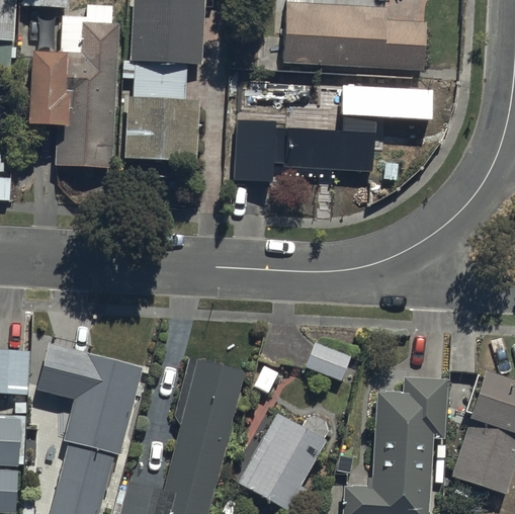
[(17,0),(0,0),(0,67),(12,68),(12,59),(18,59),(19,48),(13,48),(13,38),(16,38),(17,0)]
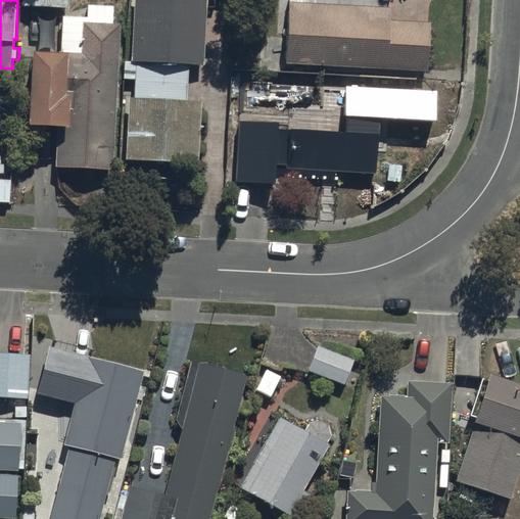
[(205,0),(134,0),(133,61),(124,61),(124,79),(136,79),(135,95),(128,95),(127,159),(129,159),(199,163),(201,100),(188,100),(189,64),(203,64),(205,0)]
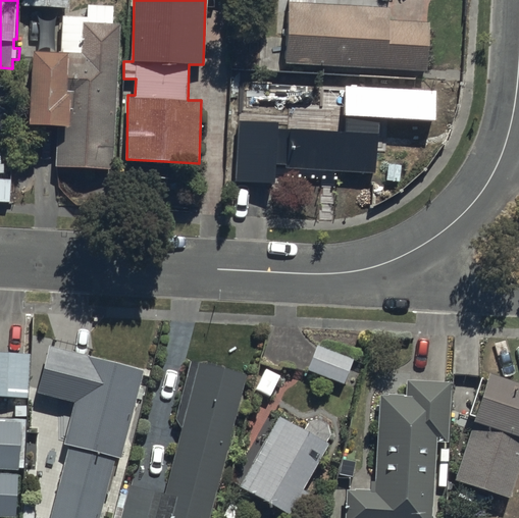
[(289,1),(286,63),(425,69),(428,22),(390,20),(391,6),(289,1)]
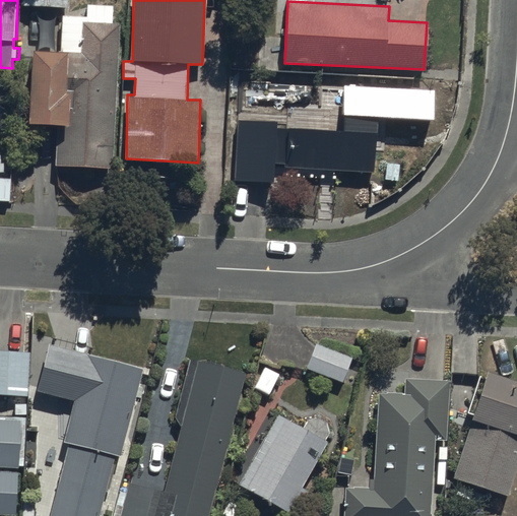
[(112,167),(119,23),(112,22),(113,5),(86,3),(85,16),(63,14),(61,47),(33,46),(29,116),(58,117),(56,164),(112,167)]
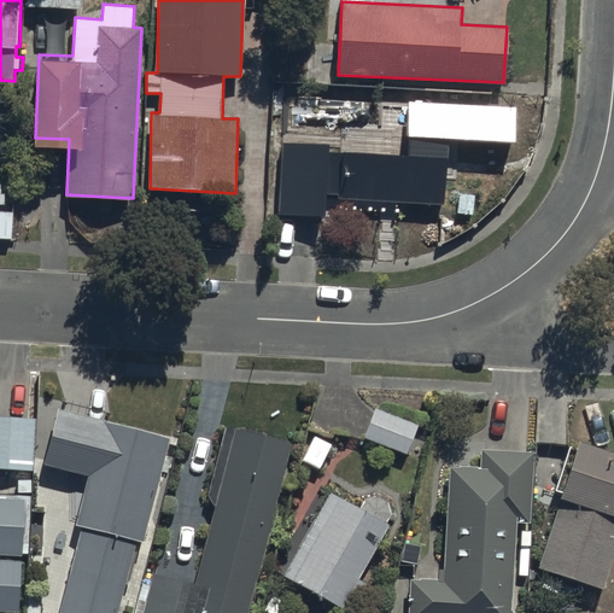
[(341,153),(339,204),(444,209),(448,140),(500,142),(501,107),(408,104),(407,139),(410,139),(409,157),(341,153)]
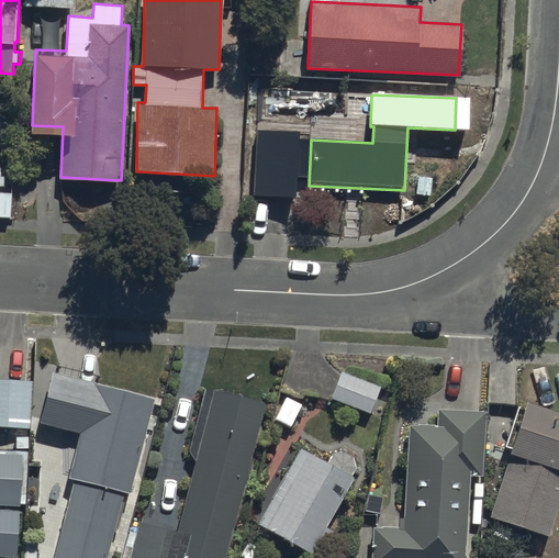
[(254,191),(293,192),(297,145),(255,144),(254,191)]
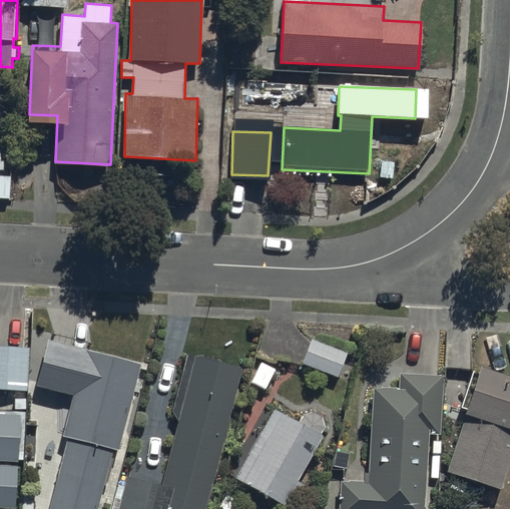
[(12,175),(0,174),(0,197),(11,198),(12,175)]
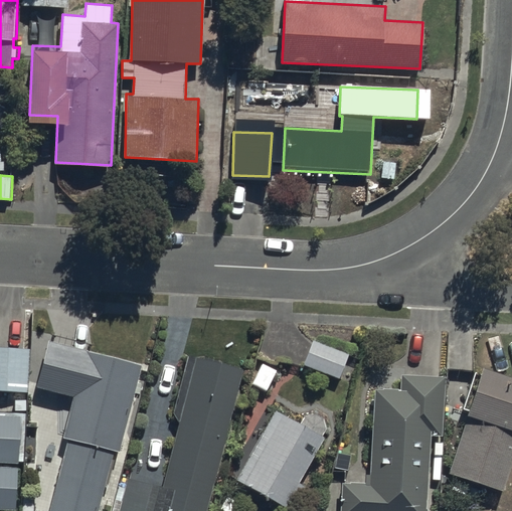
[(50,338),(36,385),(74,395),(64,435),(70,436),(50,510),(98,510),(115,451),(119,452),(143,362),(50,338)]
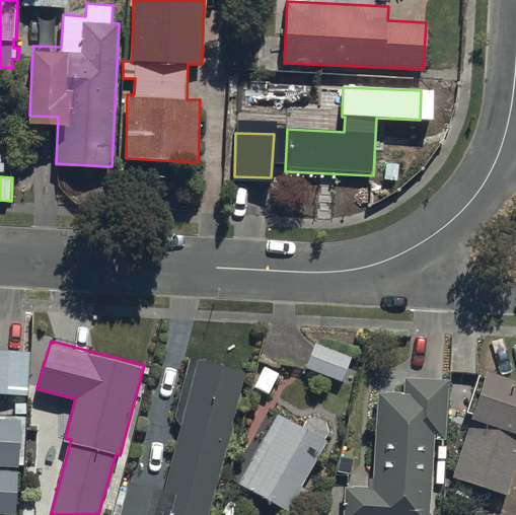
[(315,343),(305,368),(342,382),(352,357),(315,343)]
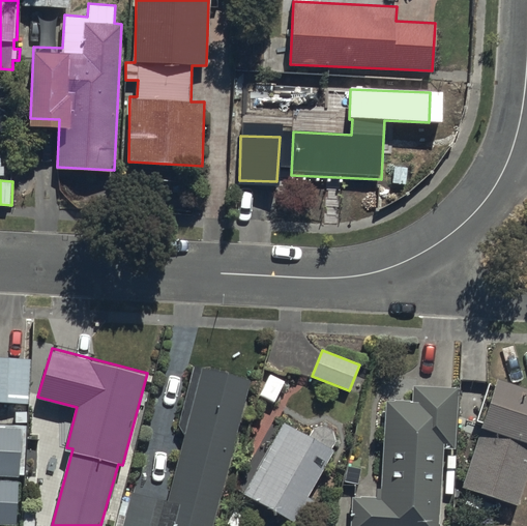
[(32,356),(0,355),(0,402),(31,403),(32,356)]
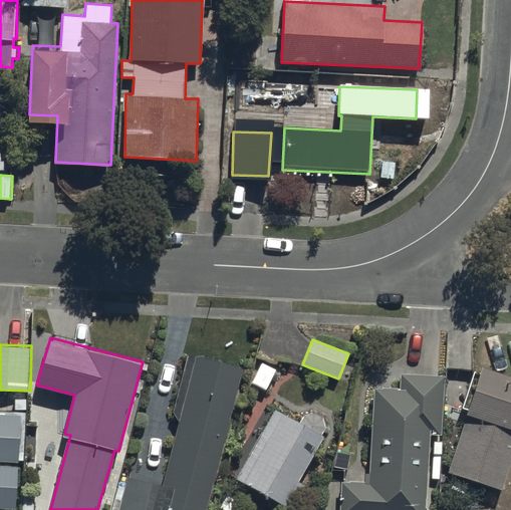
[(173,412),(179,421),(162,484),(129,475),(125,487),(118,485),(111,509),(204,509),(242,367),(196,355),(188,353),(173,412)]
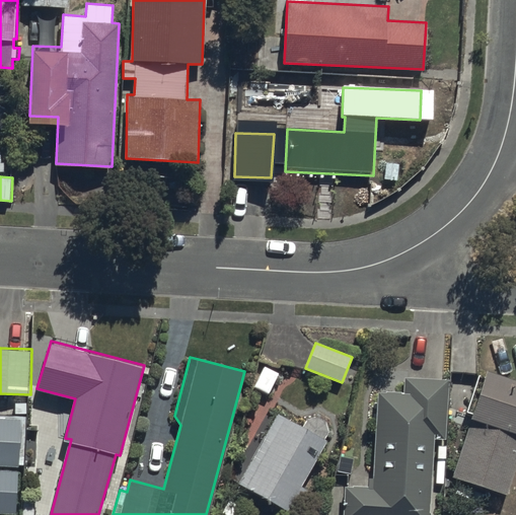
[(467,414),(470,414),(451,474),(506,493),(515,462),(515,377),(483,367),(467,414)]
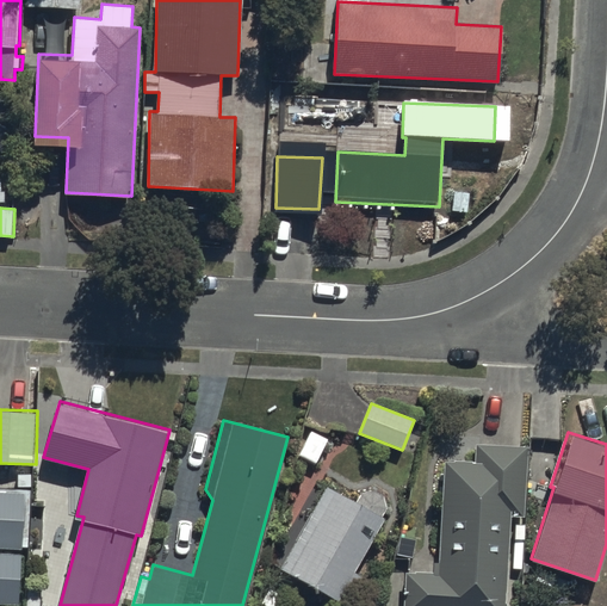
[(526,525),(511,524),(511,515),(525,517),(528,450),(476,446),(475,463),(444,462),(437,573),(407,570),(403,605),(508,605),(508,604),(506,604),(507,583),(522,583),(526,525)]
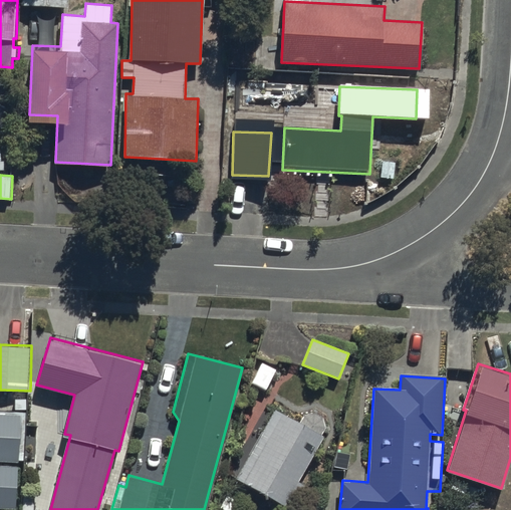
[(301,421),(274,408),(235,477),(284,505),(290,496),(299,501),(307,486),(297,480),(322,436),(320,435),(325,426),(323,417),(314,412),(304,414),(301,421)]
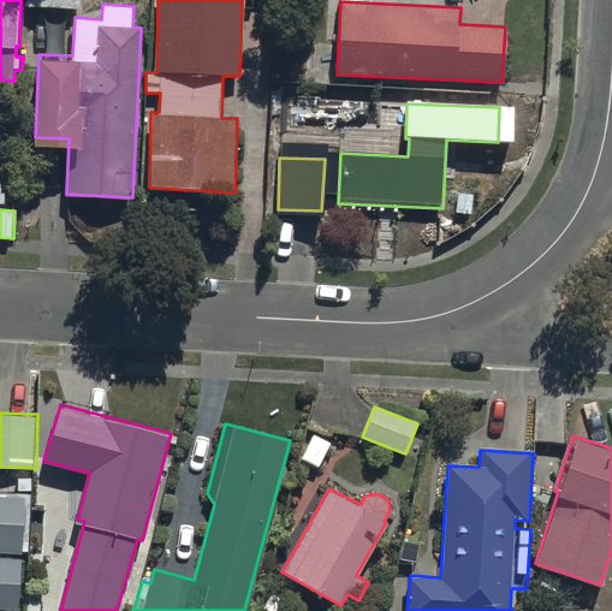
[(25,496),(0,494),(0,607),(19,607),(21,555),(25,555),(25,496)]
